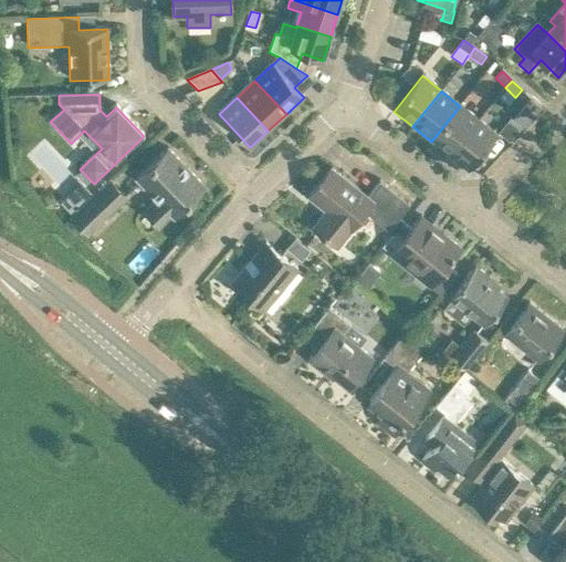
[(431,142),(450,157),(479,121),(460,106),(431,142)]
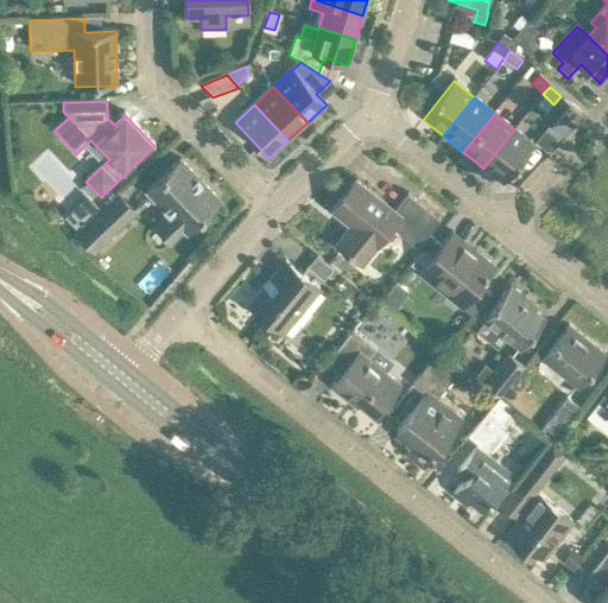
[(514,129),(483,169),(504,185),(534,146),(514,129)]
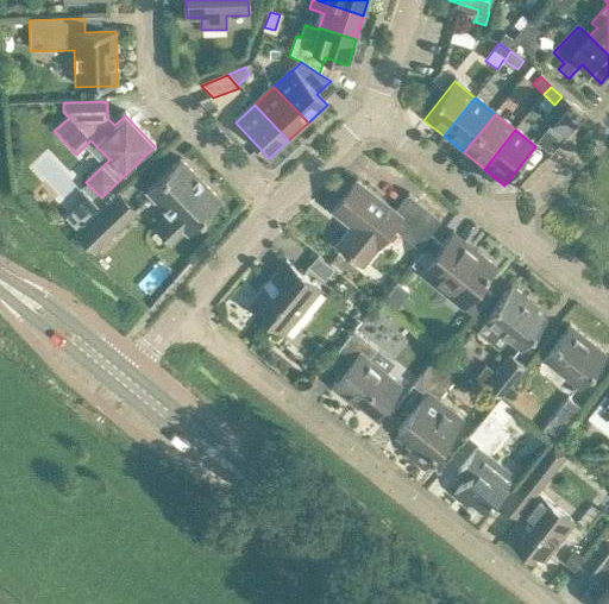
[(148,193),(170,215),(156,228),(170,244),(184,231),(187,234),(220,202),(180,161),(148,193)]
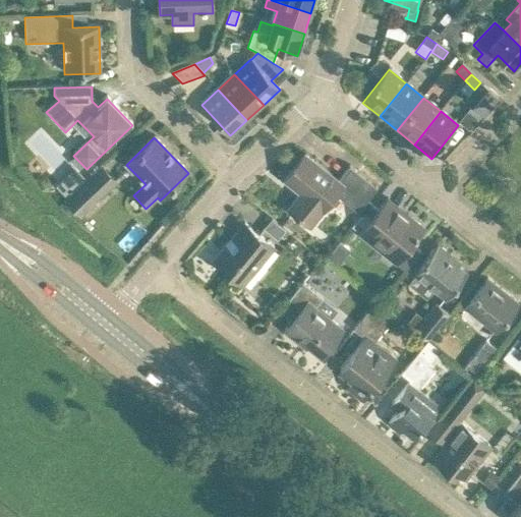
[(366,203),(377,189),(349,168),(338,182),(304,156),(284,182),(300,194),(288,211),(309,228),(336,196),(357,214),(366,203)]
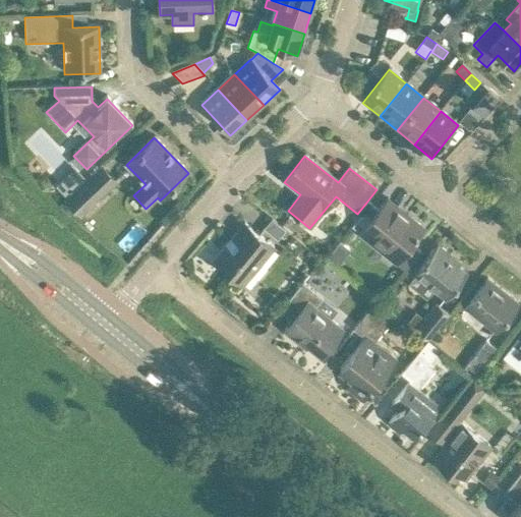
[(102,168),(66,202),(80,216),(115,182),(102,168)]
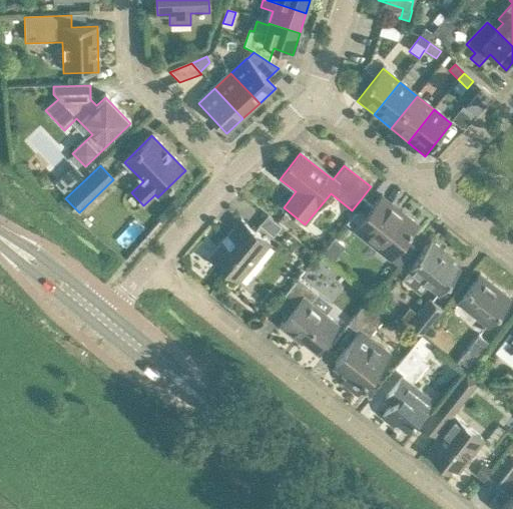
[(405,242),(418,226),(402,213),(400,216),(381,201),(383,198),(382,197),(354,232),(399,269),(414,249),(405,242)]
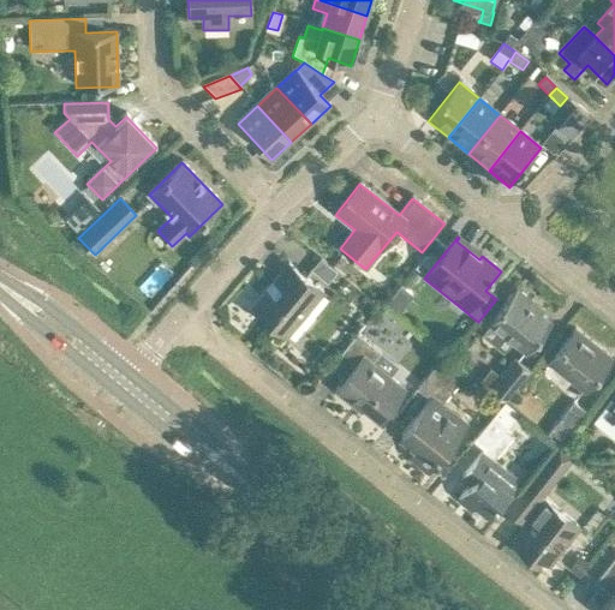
[(433,239),(422,252),(428,257),(440,245),(433,239)]
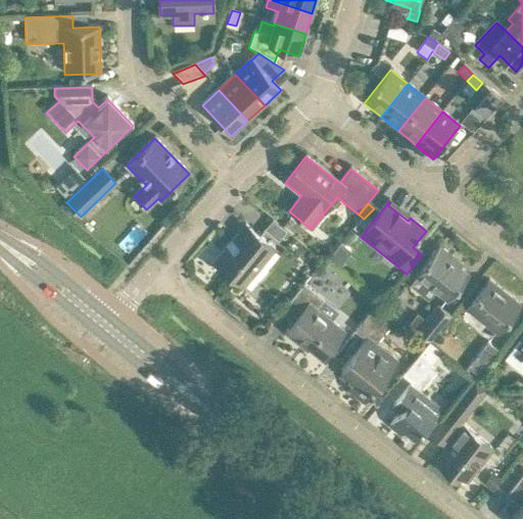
[(278,243),(287,233),(273,222),(265,232),(278,243)]
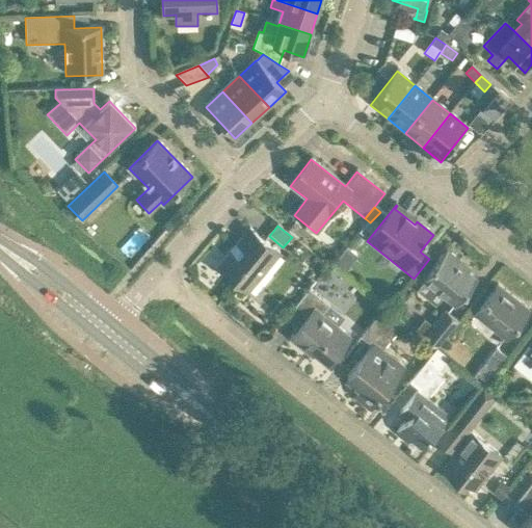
[(280,255),(249,230),(218,268),(247,293),(256,283),(263,289),(272,279),(265,272),(280,255)]
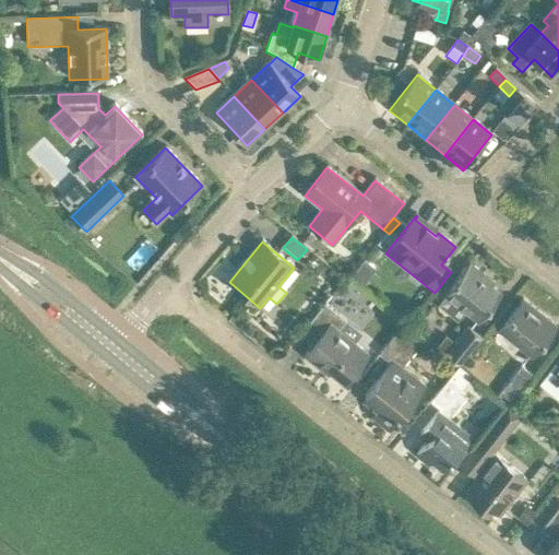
[(361,263),(348,276),(356,284),(369,270),(361,263)]
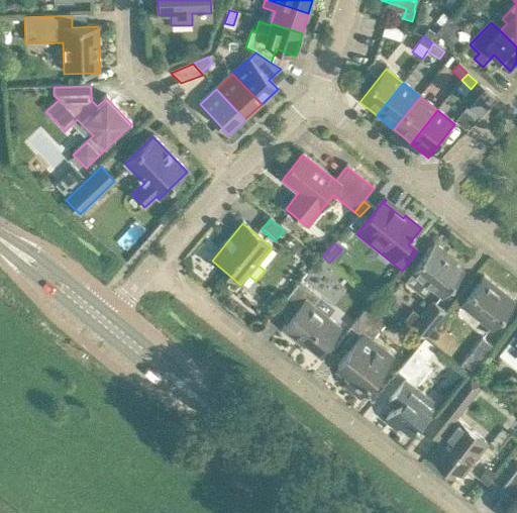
[(442,298),(463,272),(446,259),(448,255),(433,244),(411,274),(442,298)]
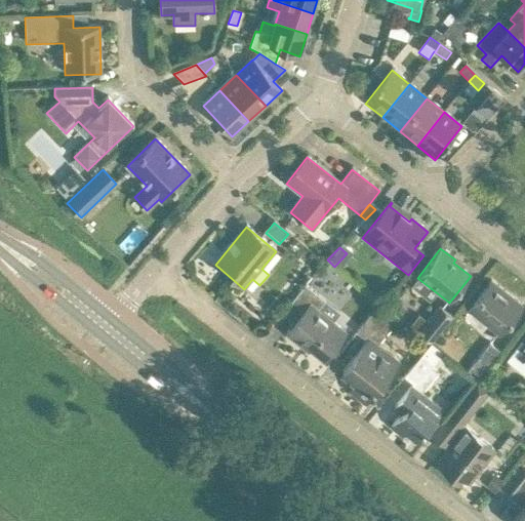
[(498,336),(522,308),(491,283),(468,312),(498,336)]
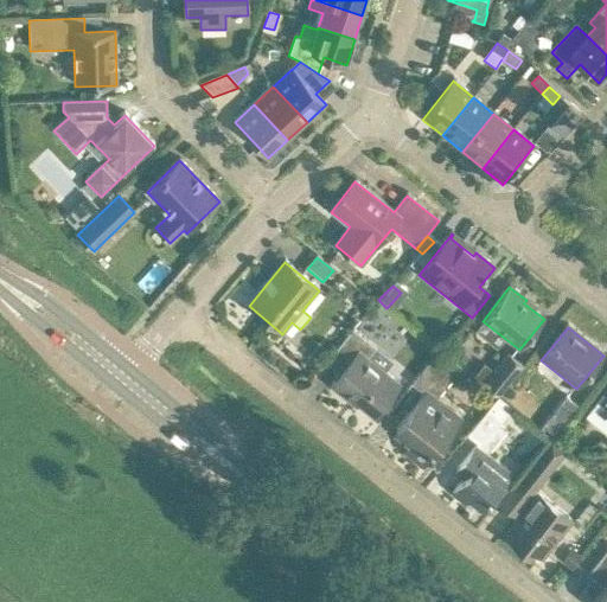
[(352,331),(326,364),(340,376),(331,386),(346,399),(349,396),(375,416),(398,386),(366,360),(376,350),(352,331)]
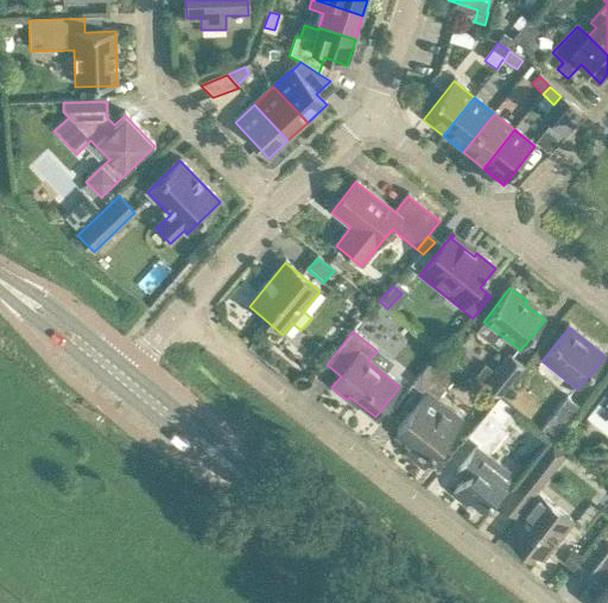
[(460,423),(436,404),(462,370),(439,353),(412,387),(425,397),(397,433),(412,445),(406,452),(424,468),(460,423)]
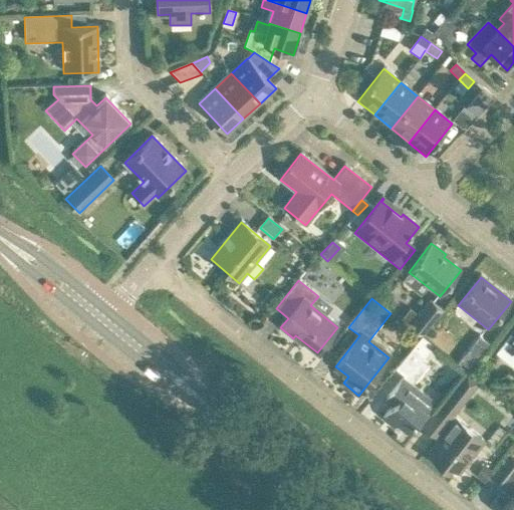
[(443,311),(431,301),(419,315),(411,309),(401,321),(422,337),(443,311)]
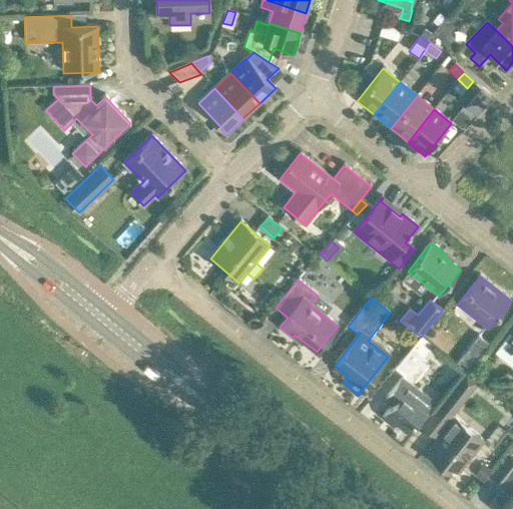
[(504,343),(512,349),(512,329),(498,348),(499,349),(504,343)]
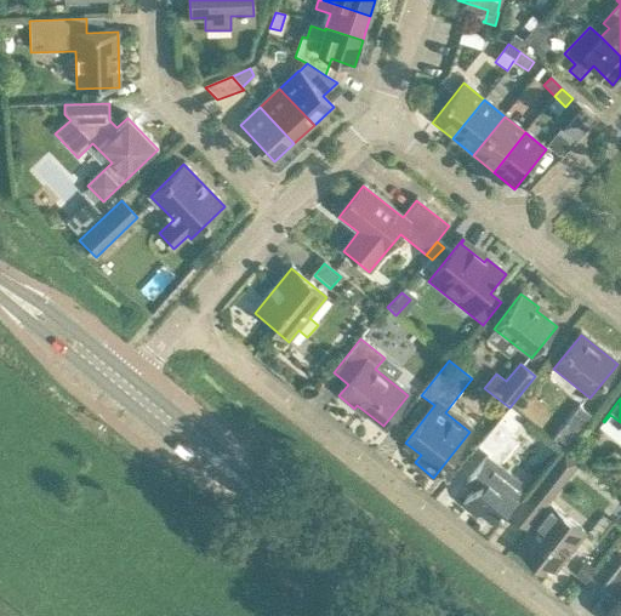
[(567,454),(594,420),(579,408),(552,441),(567,454)]
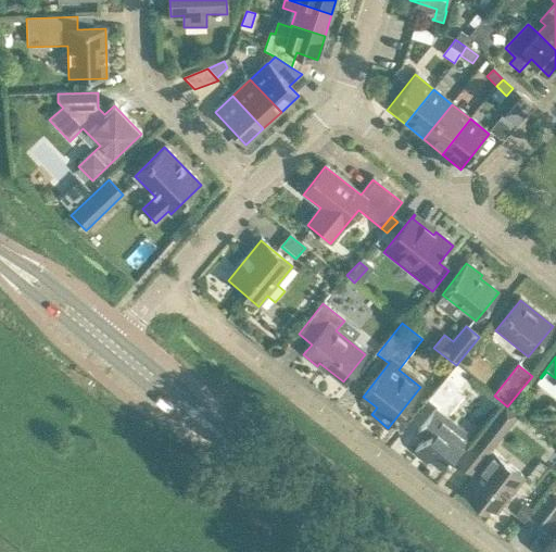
[(429,400),(439,408),(417,434),(425,440),(414,454),(426,463),(429,459),(441,468),(467,436),(446,419),(465,396),(457,390),(460,386),(449,376),(429,400)]
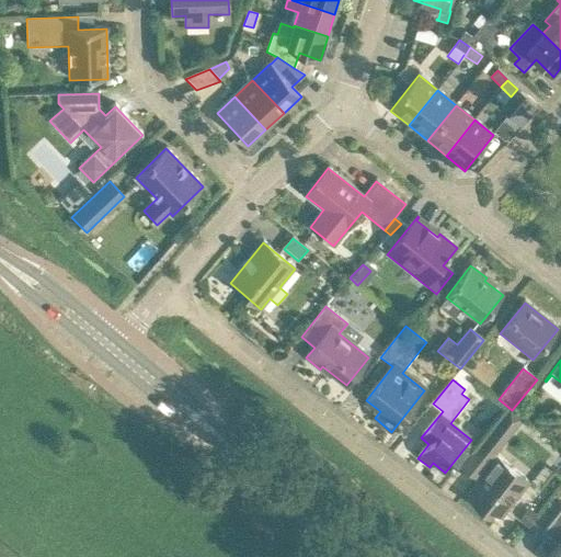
[(500,516),(527,482),(493,455),(500,446),(488,436),(468,462),(485,475),(467,498),(482,510),(485,506),(500,516)]
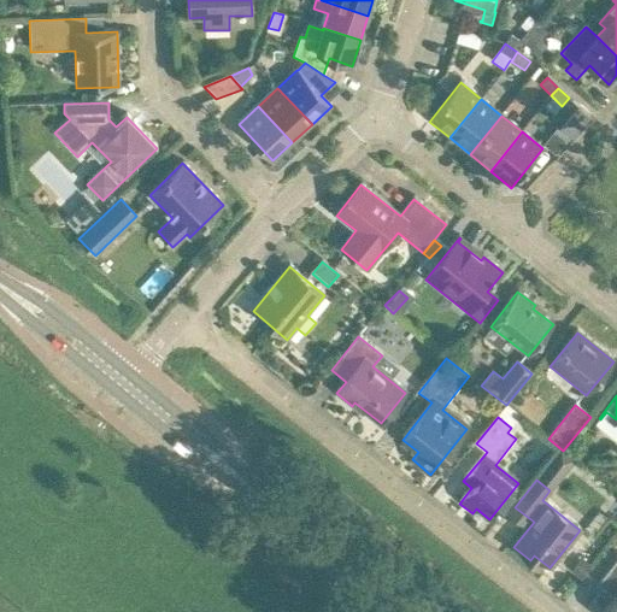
[(581,560),(570,574),(581,582),(591,569),(581,560)]
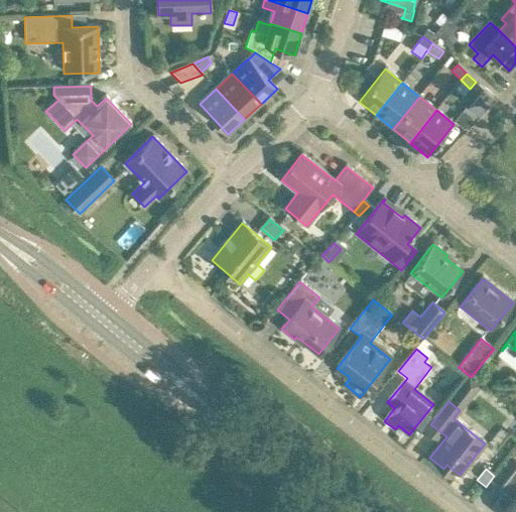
[(515,511),(515,469),(499,490),(513,502),(505,511),(515,511)]
